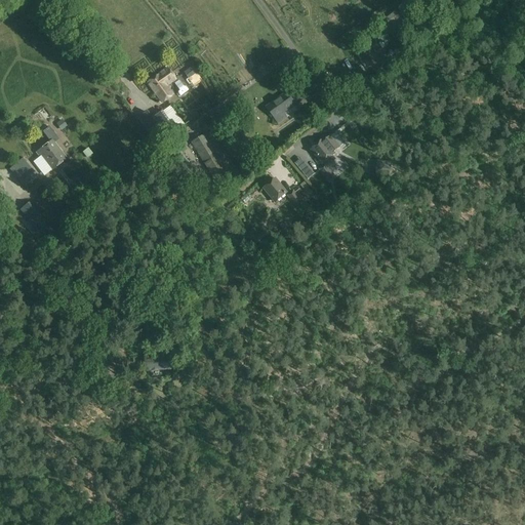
[(414,0),(408,0),(399,7),(406,17),(420,7),(414,0)]
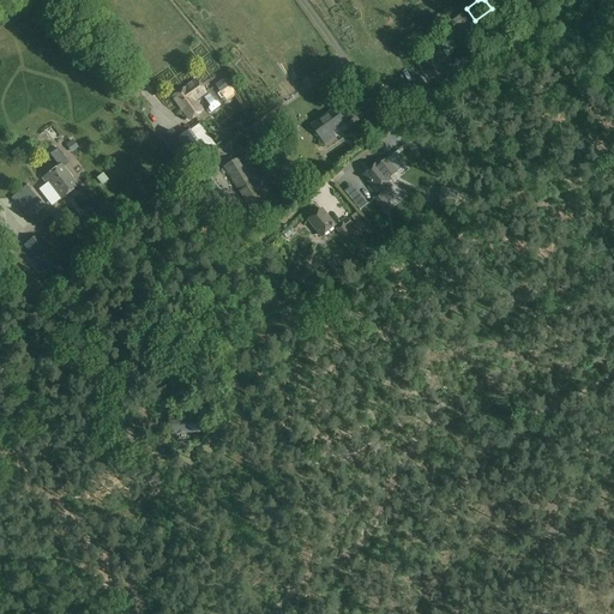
[(494,7),(476,20),(481,28),(500,13),(494,7)]
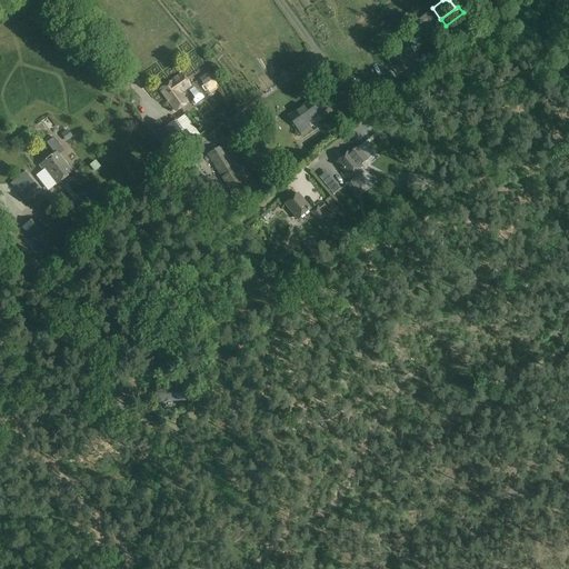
[(443,29),(430,11),(415,25),(427,41),(431,37),(441,49),(447,45),(438,33),(443,29)]
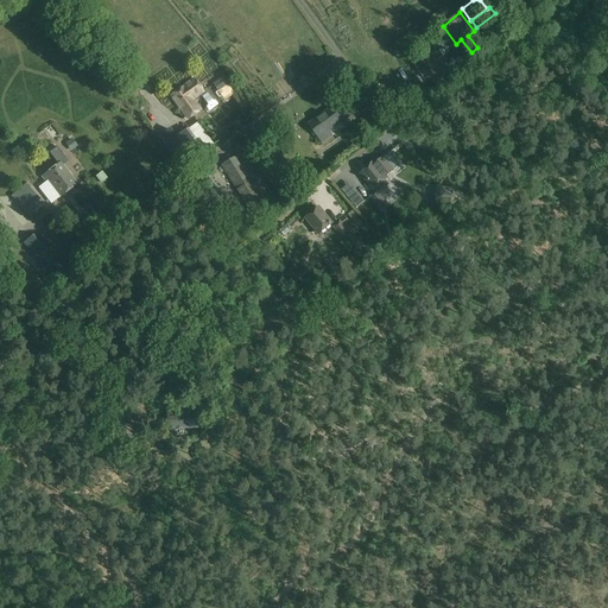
[(485,38),(491,35),(486,29),(480,33),(485,38)]
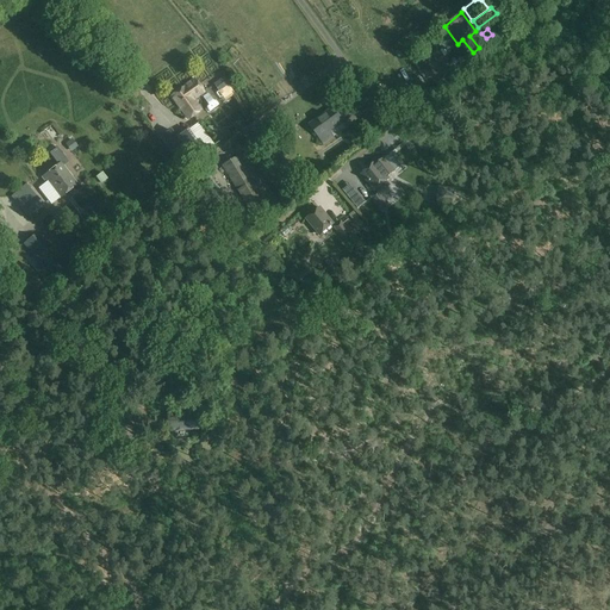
[(222,91),(228,86),(223,79),(217,83),(222,91)]
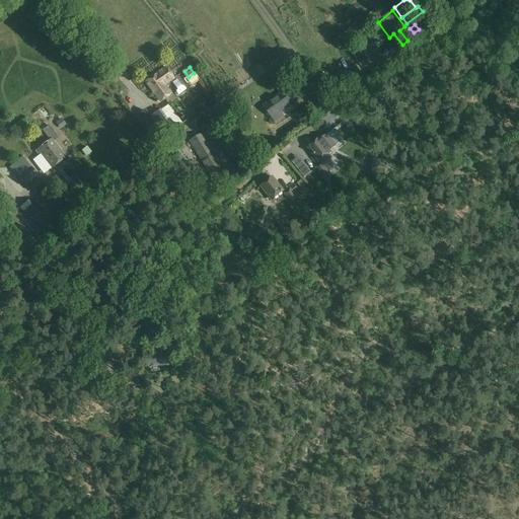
[(165,68),(145,82),(160,102),(170,94),(163,85),(173,78),(165,68)]
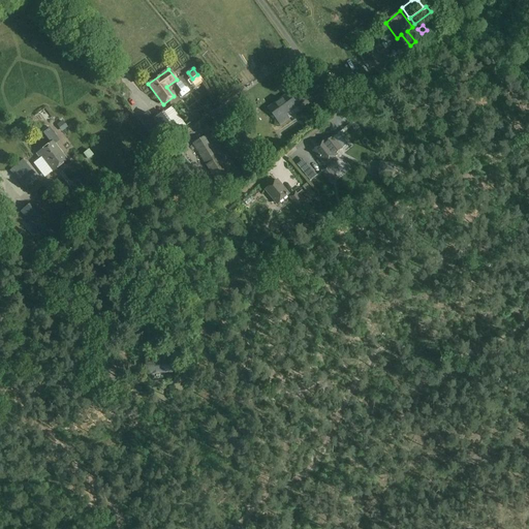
[(289,94),(269,109),(280,125),(313,101),(306,90),(292,99),(289,94)]
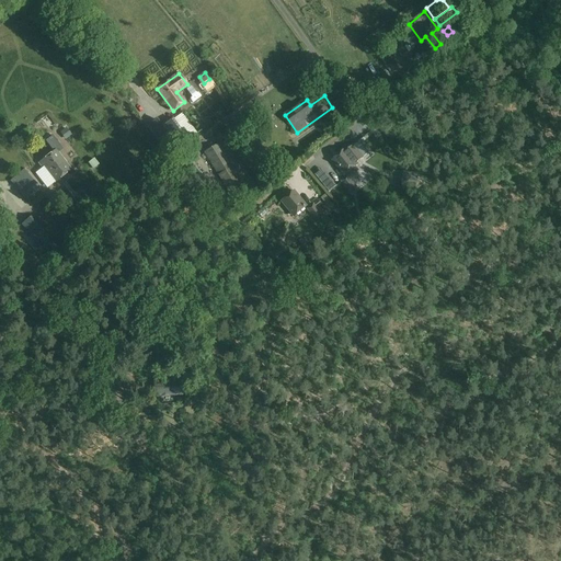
[(173,124),(165,130),(176,147),(185,140),(173,124)]
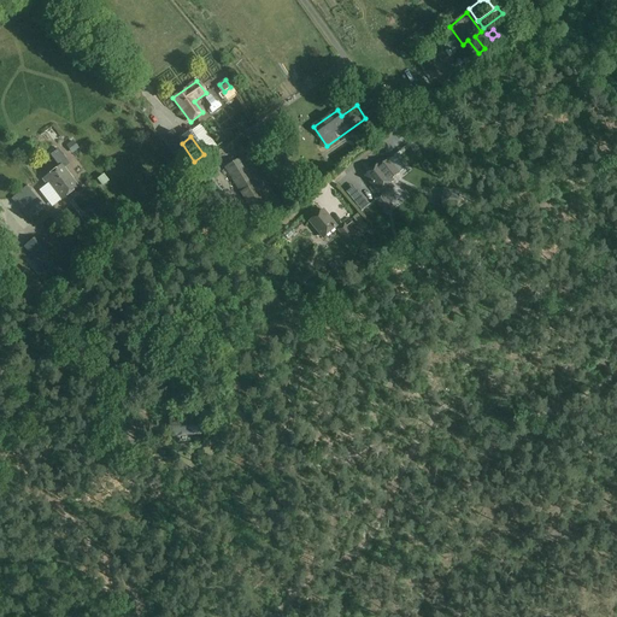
[(229,156),(239,146),(231,139),(222,148),(229,156)]
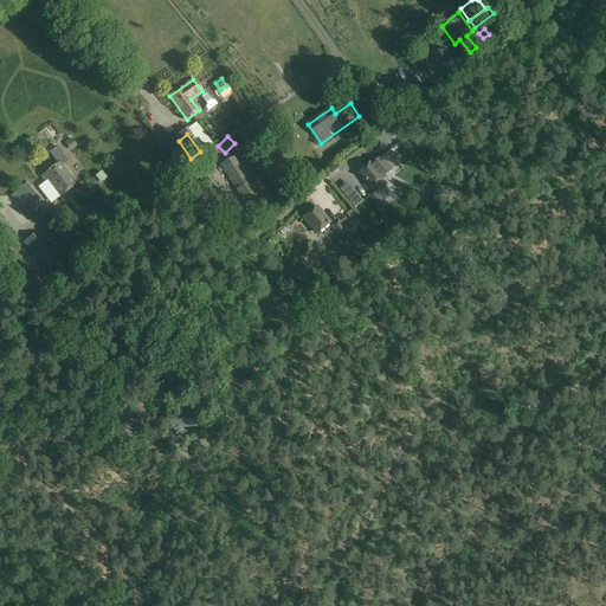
[(71,149),(77,146),(71,139),(66,143),(71,149)]
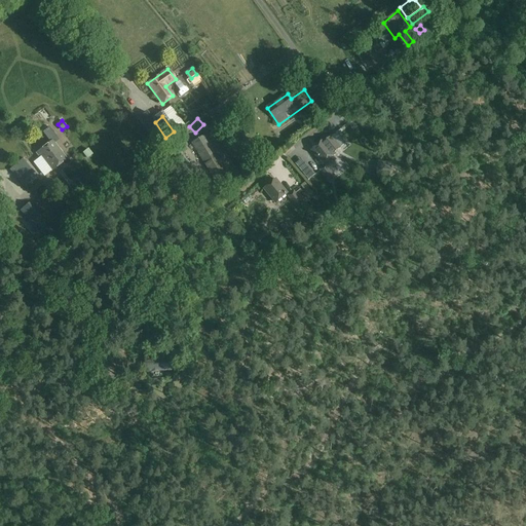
[(42,133),(50,143),(36,153),(45,165),(46,165),(51,172),(67,160),(54,144),(59,141),(48,127),(42,133)]
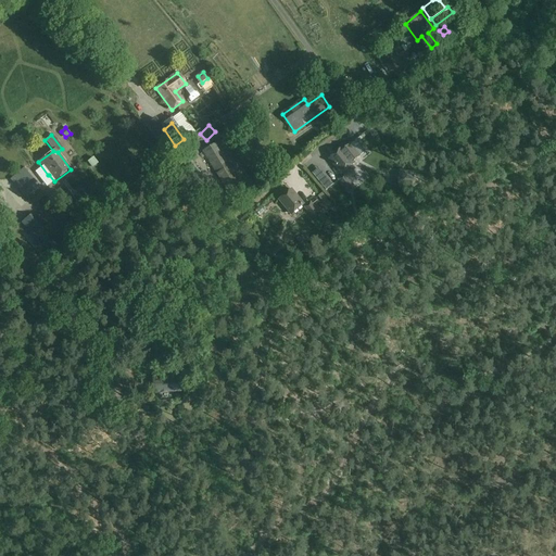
[(216,142),(202,151),(231,199),(253,185),(238,161),(230,165),(216,142)]
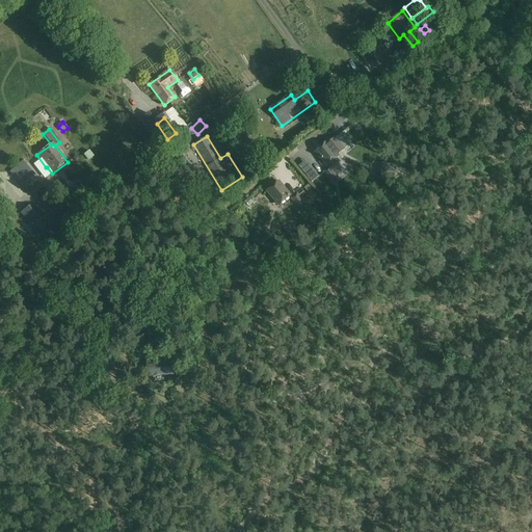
[(339,157),(327,142),(316,152),(327,166),(339,157)]
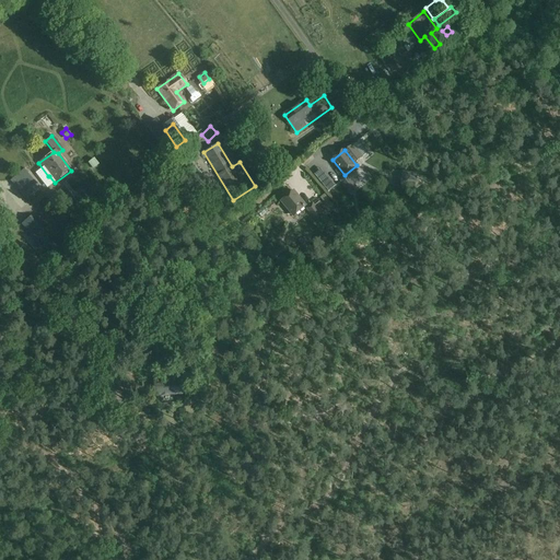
[(100,164),(94,159),(89,163),(93,168),(100,164)]
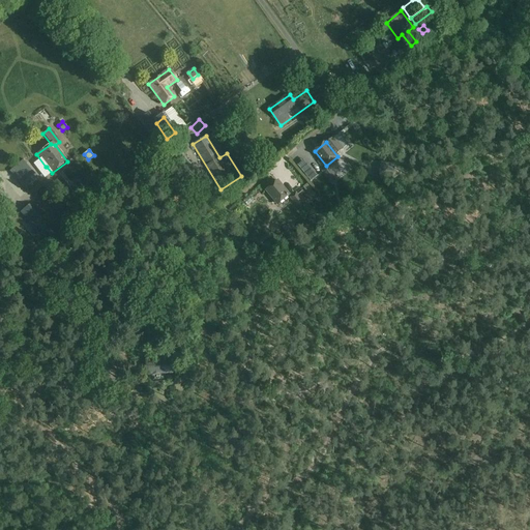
[(40,181),(22,160),(9,171),(26,192),(36,183),(37,183),(40,181)]
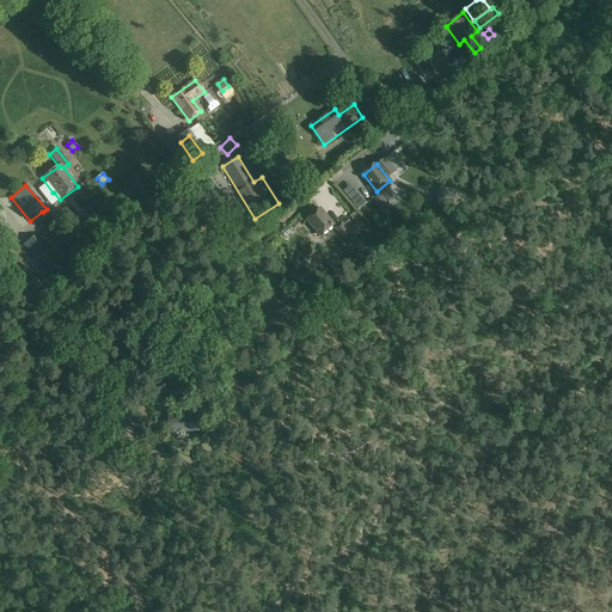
[(444,188),(441,203),(457,204),(458,189),(444,188)]
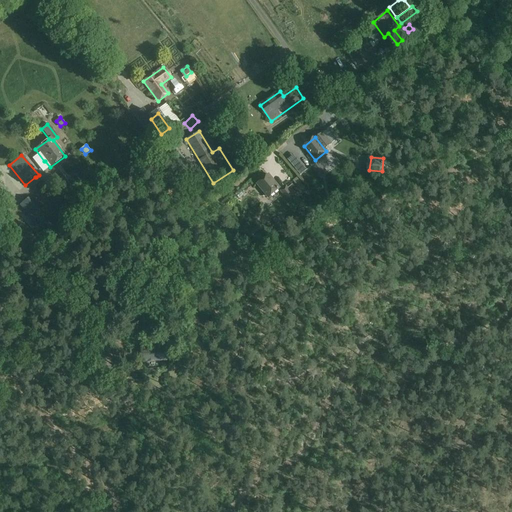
[(320,175),(325,171),(317,162),(312,166),(320,175)]
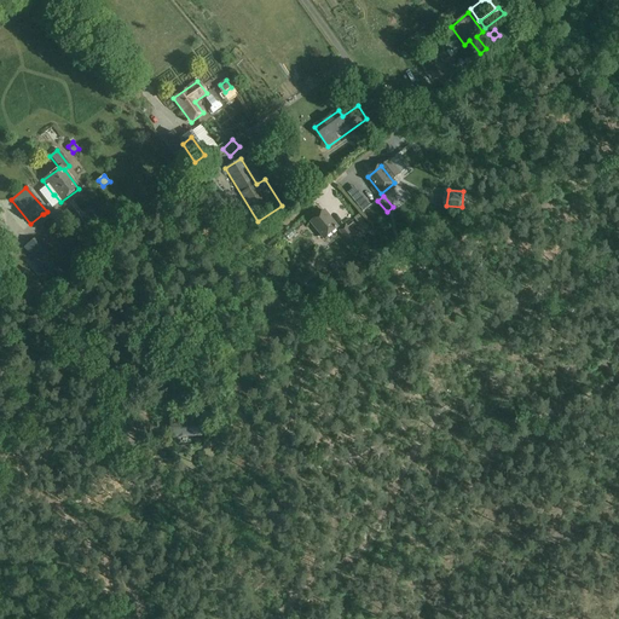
[(325,239),(339,229),(324,212),(312,223),(325,239)]
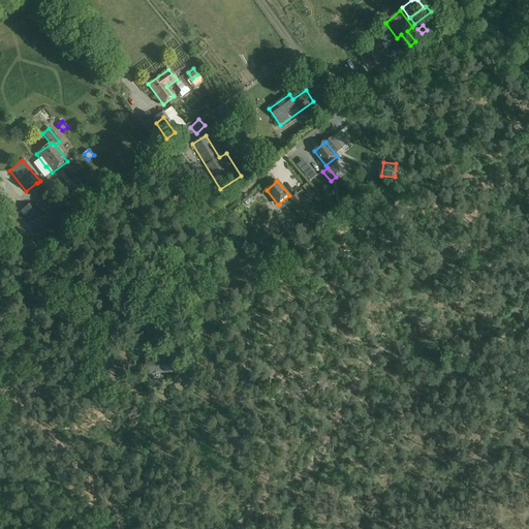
[(290,197),(298,208),(303,204),(296,193),(290,197)]
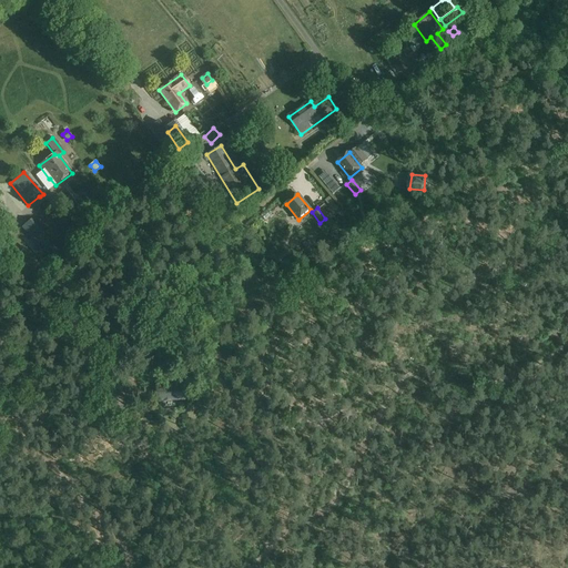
[(9,271),(27,291),(56,265),(54,264),(62,257),(51,243),(52,242),(31,219),(0,245),(0,251),(13,267),(9,271)]
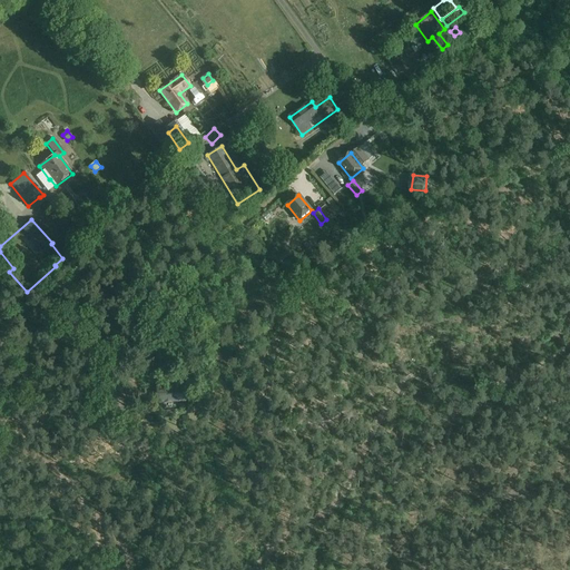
[(297,262),(287,249),(274,259),(284,272),(297,262)]
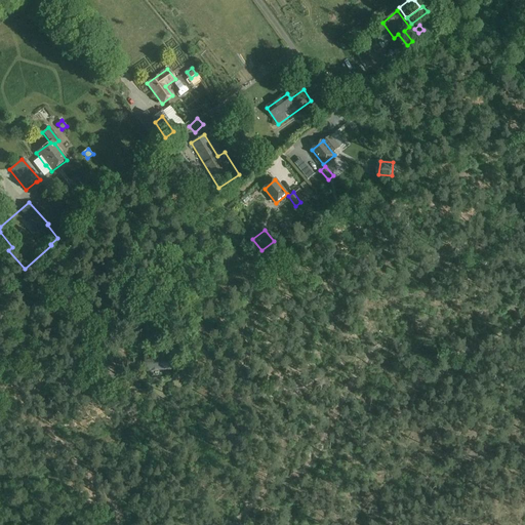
[(171,356),(146,357),(146,370),(171,370),(171,356)]
